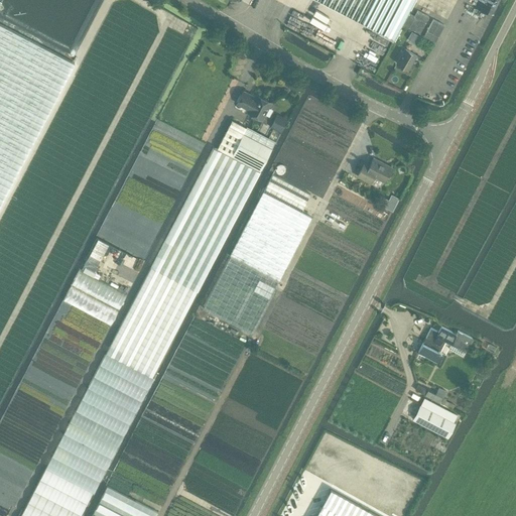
[(319,0),(394,37),(413,0),(319,0)]
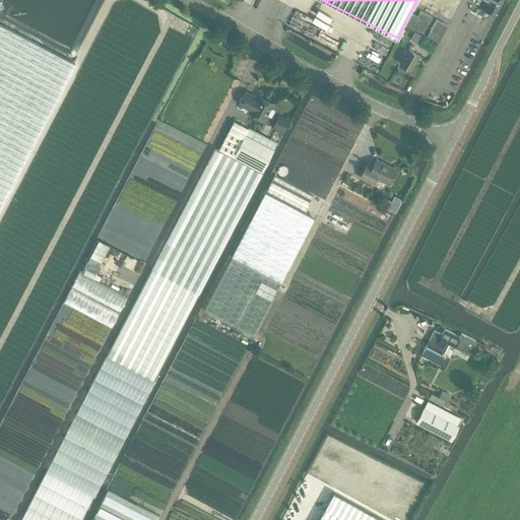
[(0,206),(75,63),(72,62),(0,23),(0,206)]
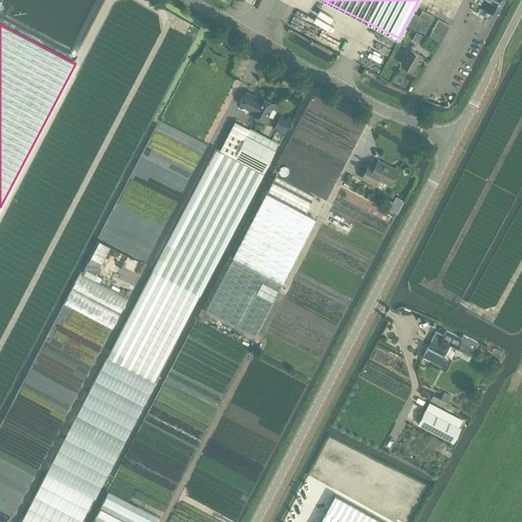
[(402,63),(412,69),(421,55),(410,49),(402,63)]
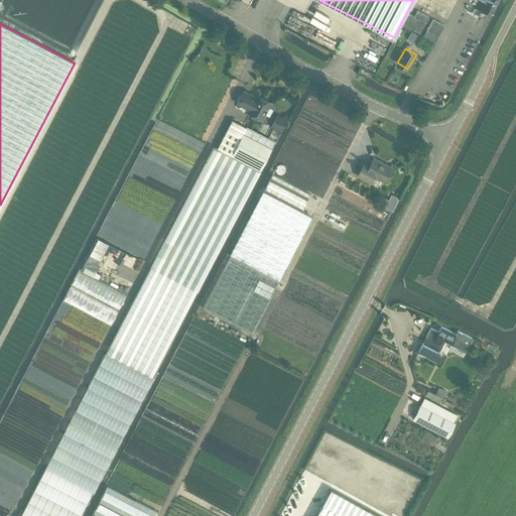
[(271,103),(257,95),(255,98),(250,96),(251,95),(244,91),(237,104),(249,110),(248,112),(262,120),(271,103)]
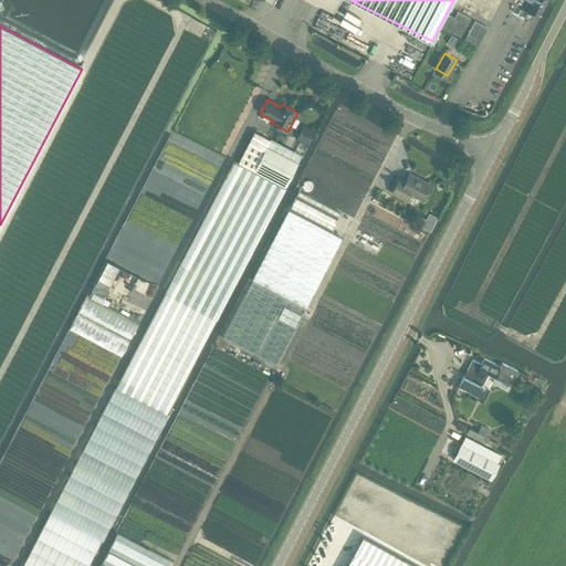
[(254,130),(238,163),(284,187),(301,155),(254,130)]
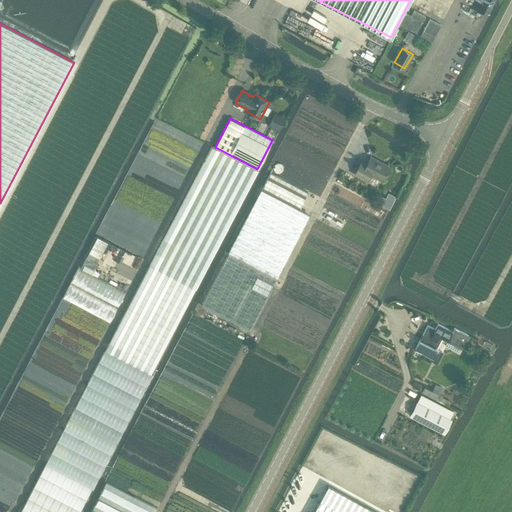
[(103,350),(18,511),(77,511),(90,488),(92,489),(151,375),(150,374),(257,169),(212,145),(104,351),(103,350)]
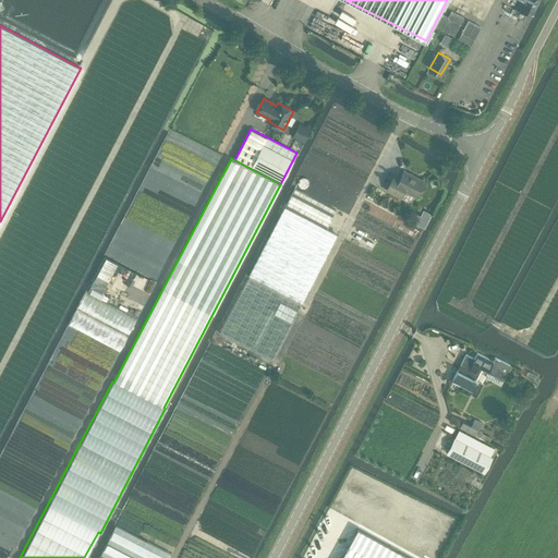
[(423,181),(403,171),(398,182),(392,179),(386,190),(400,197),(404,191),(415,196),(423,181)]
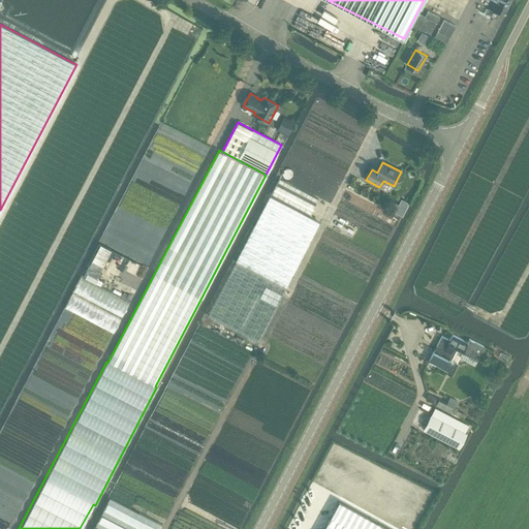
[(280,179),(209,315),(258,341),(320,223),(309,217),(318,198),(280,179)]
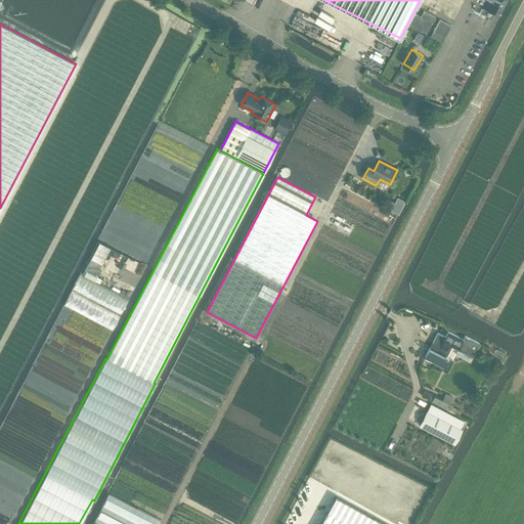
[(85,269),(83,273),(94,278),(96,275),(111,248),(99,242),(85,269)]
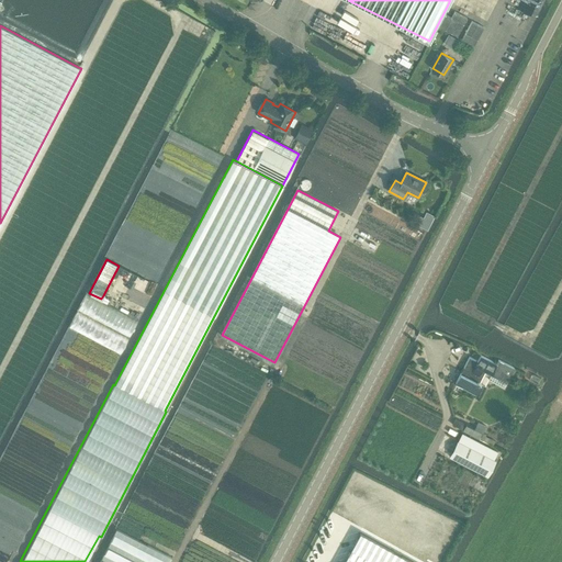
[(481,384),(480,383),(485,372),(506,383),(514,368),(498,360),(496,364),(481,356),(478,362),(469,358),(456,384),(475,395),(481,384)]
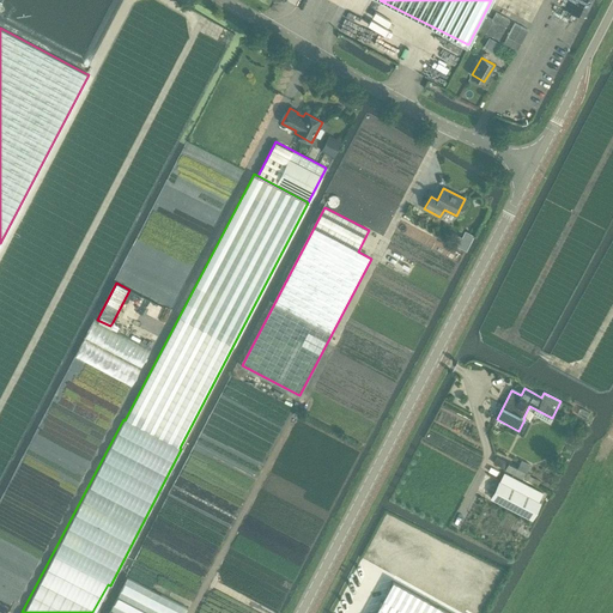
[(581,408),(577,414),(586,419),(589,413),(581,408)]
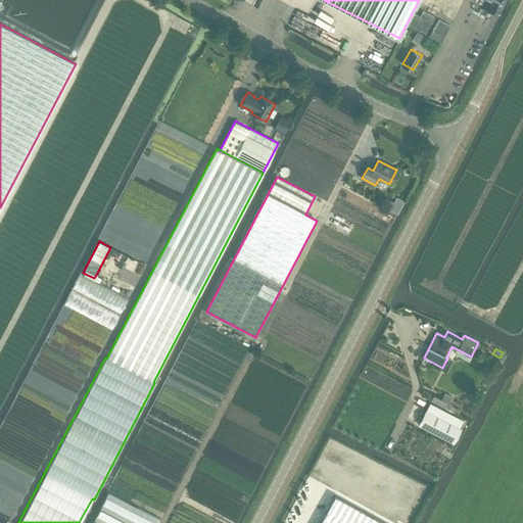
[(430,400),(445,409),(446,408),(449,410),(453,403),(448,402),(453,396),(444,392),(441,398),(433,394),(430,400)]
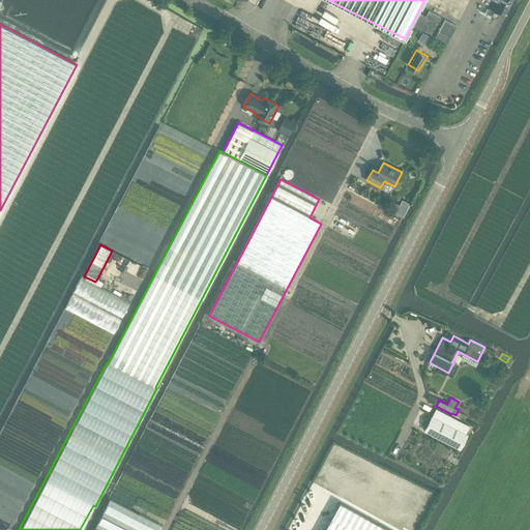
[(431,416),(423,431),(461,449),(468,435),(466,434),(432,416),(431,416)]
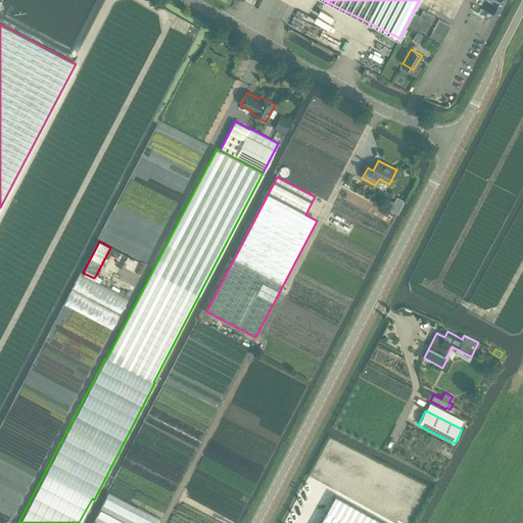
[(157,522),(160,519),(108,492),(92,522),(157,522)]
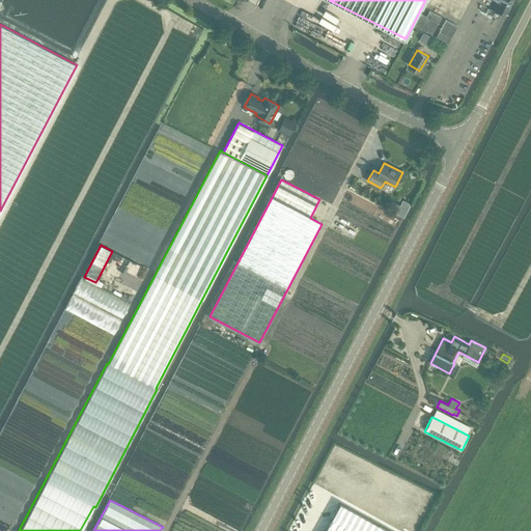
[(390,530),(340,503),(324,530),(390,530)]
